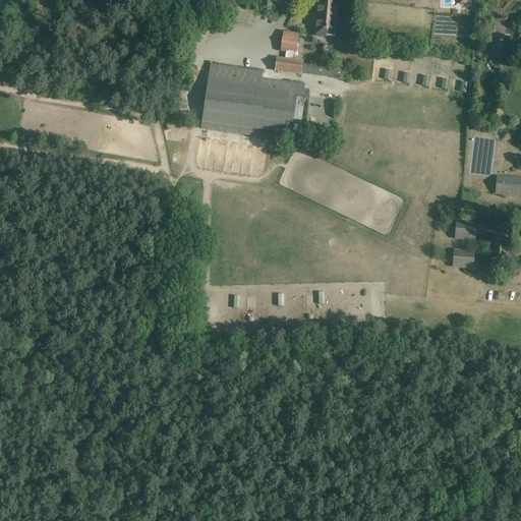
[(313,38),(326,39),(326,36),(335,37),(336,31),(336,24),(338,25),(340,23),(341,20),(339,18),(337,18),(338,6),(319,4),(317,13),(315,13),(313,38)]
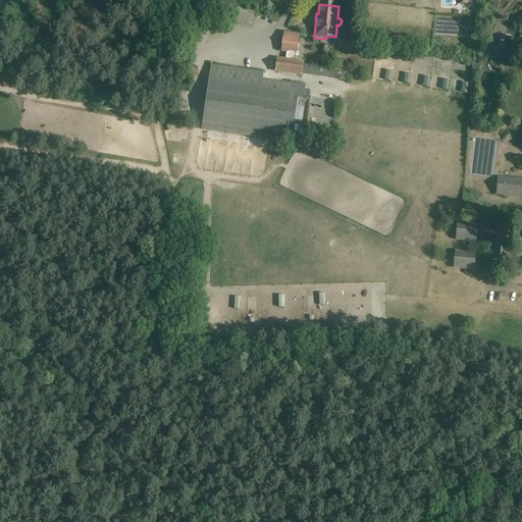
[(301,74),(303,65),(303,63),(296,62),(300,37),(284,35),(282,51),(286,52),(285,60),(278,60),(276,71),(301,75),(301,74)]
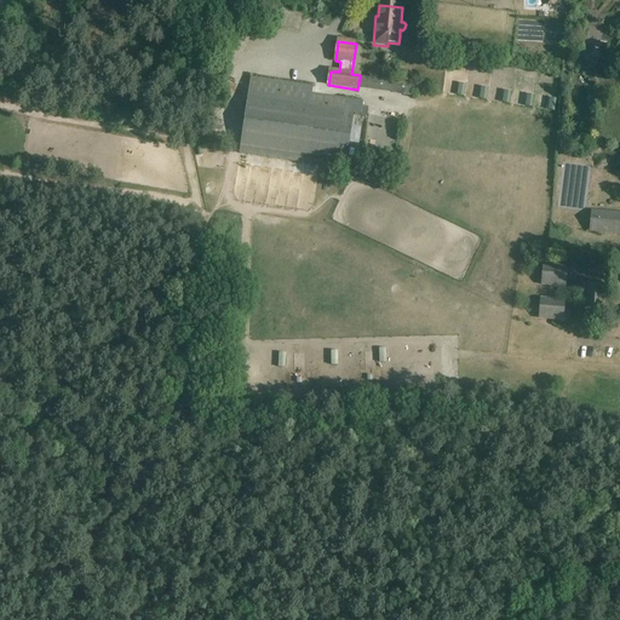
[(603,56),(603,50),(600,44),(593,44),(590,47),(589,53),(592,58),(598,59),(603,56)]
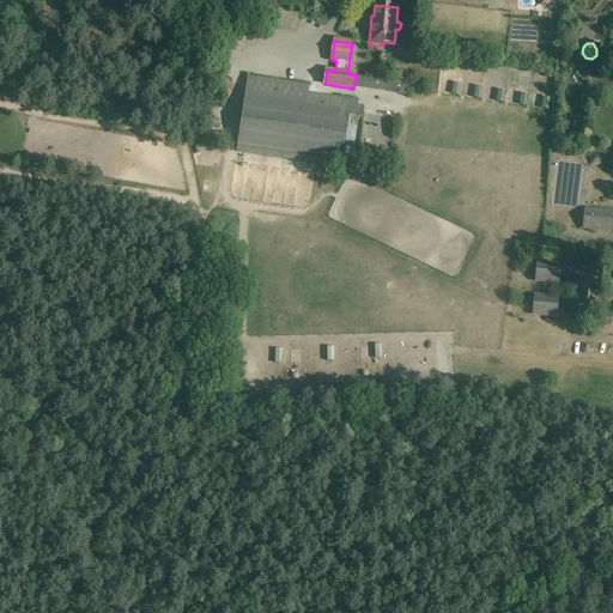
[(356,77),(353,87),(394,93),(406,95),(407,84),(356,77)]
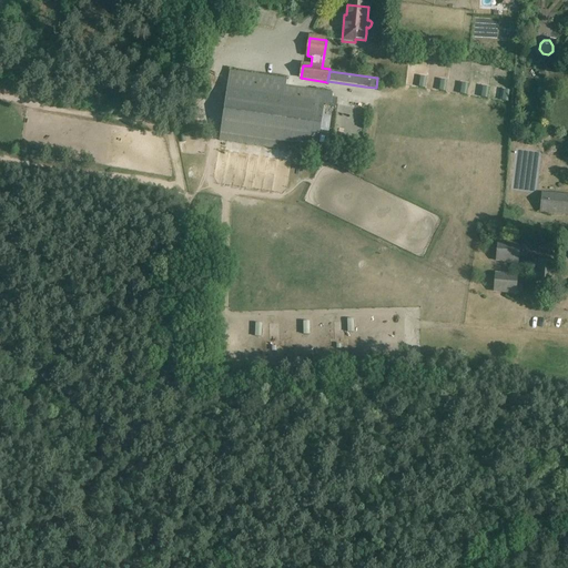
[(230,72),(221,134),(317,148),(318,137),(321,121),(323,105),(336,108),(337,99),(333,99),(333,93),(286,88),(287,80),(230,72)]
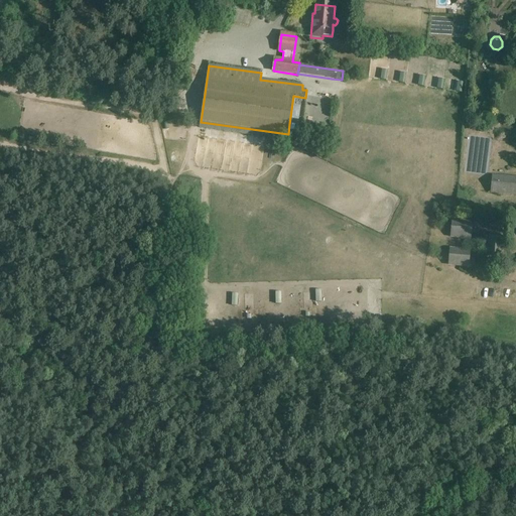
[(203,138),(258,144),(259,136),(204,130),(203,138)]
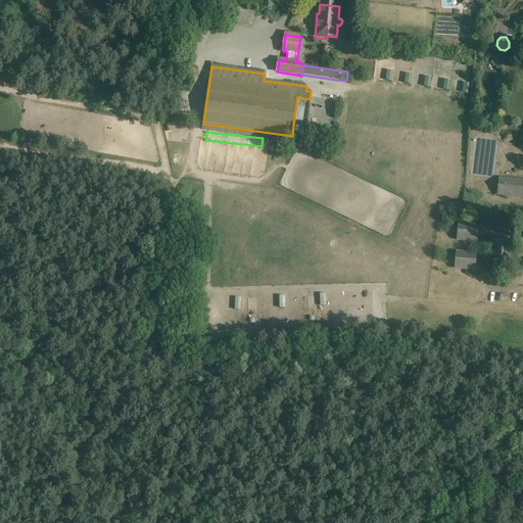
[(325,139),(332,144),(338,137),(331,132),(325,139)]
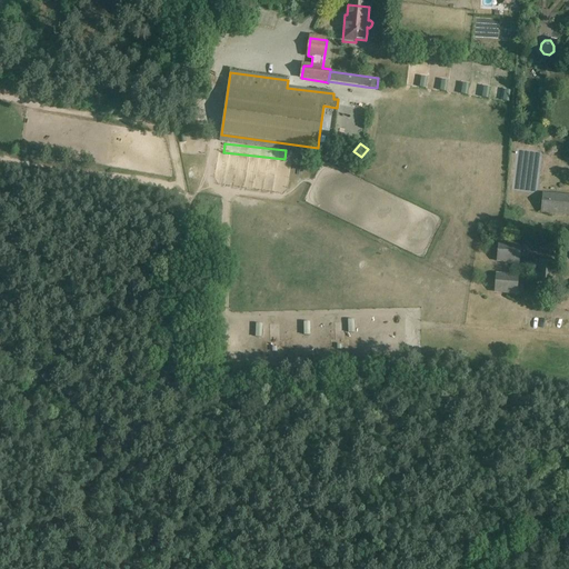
[(541,212),(568,215),(568,196),(543,193),(541,212)]
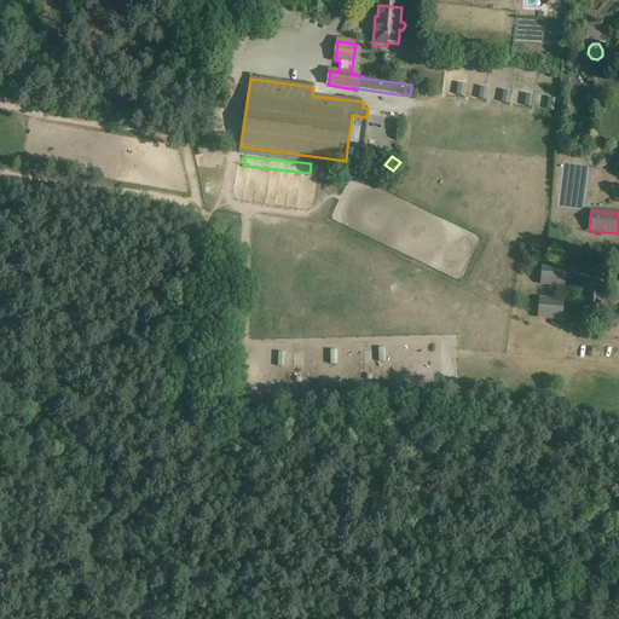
[(542,265),(541,287),(565,288),(567,266),(542,265)]
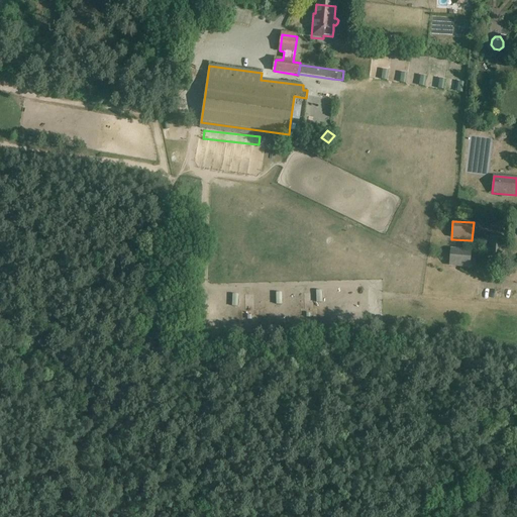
[(488,237),(486,259),(504,260),(506,238),(488,237)]
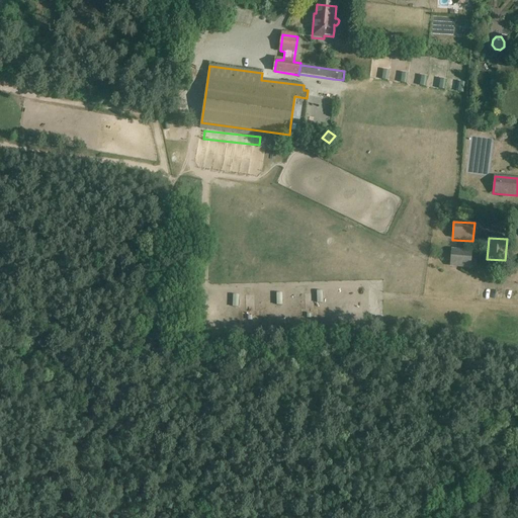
[(451,249),(450,267),(470,269),(471,251),(451,249)]
